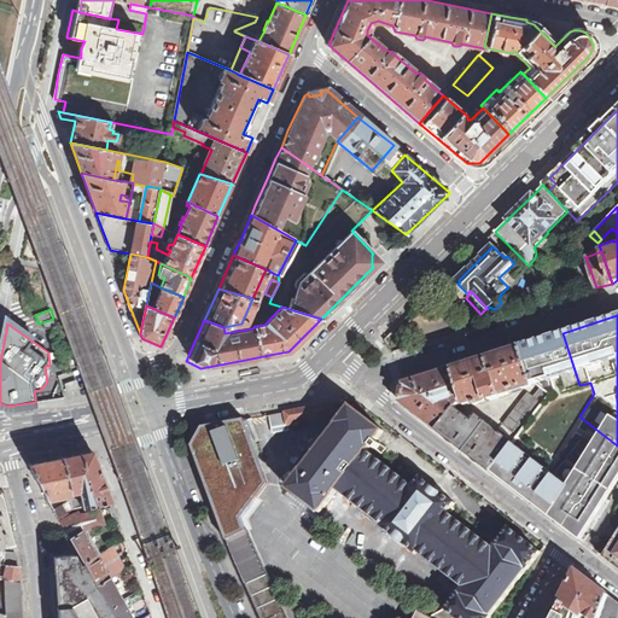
[(523,347),(534,383),(541,388),(549,395),(579,385),(563,333),(523,347)]
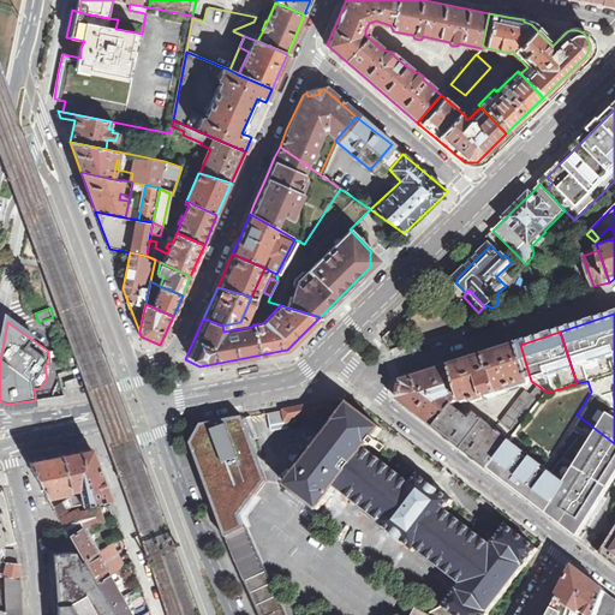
[(451,366),(459,390),(463,402),(472,400),(473,402),(497,395),(499,398),(509,394),(509,392),(508,389),(531,381),(520,345),(512,347),(493,353),(451,366)]
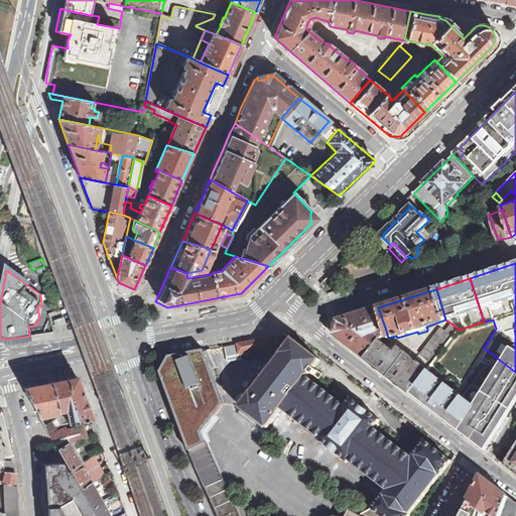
[(366,359),(379,341),(383,337),(381,329),(385,328),(378,307),(338,320),(335,336),(366,359)]
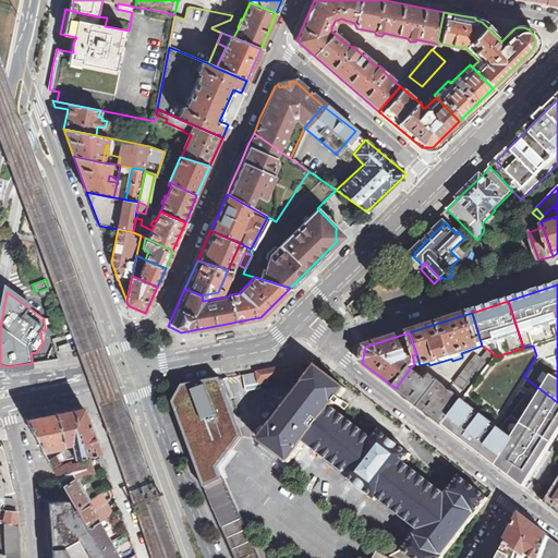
[(483,359),(490,364),(496,356),(488,350),(483,359)]
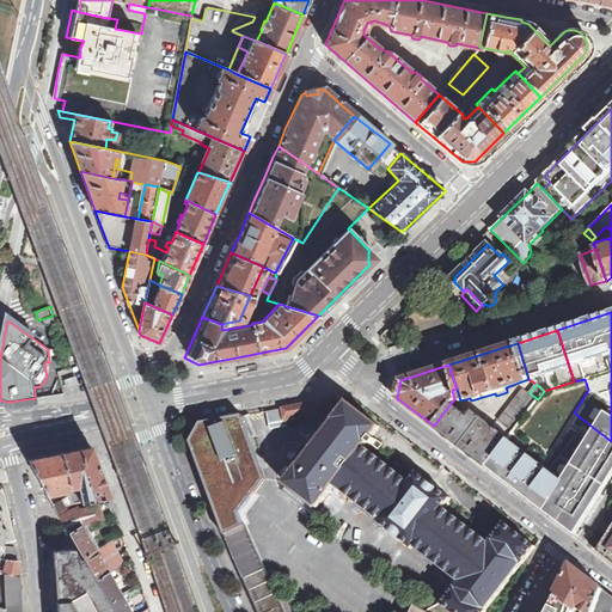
[(518,396),(532,407),(538,399),(530,393),(524,389),(518,396)]
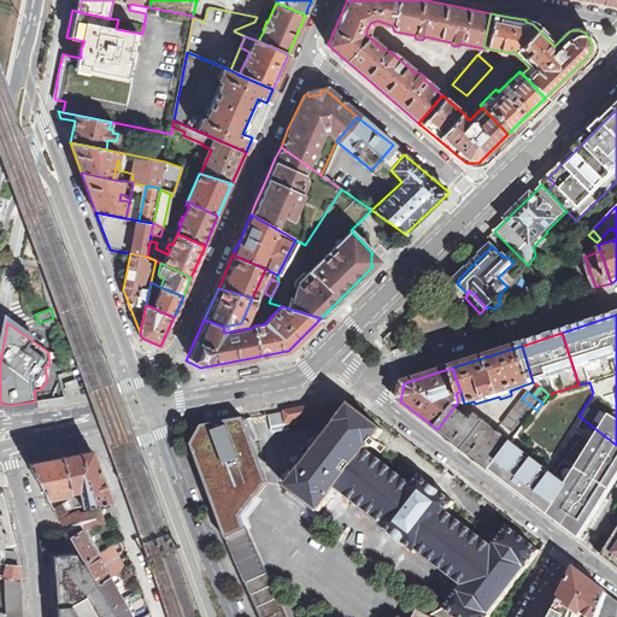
[(516,407),(530,418),(536,410),(522,399),(516,407)]
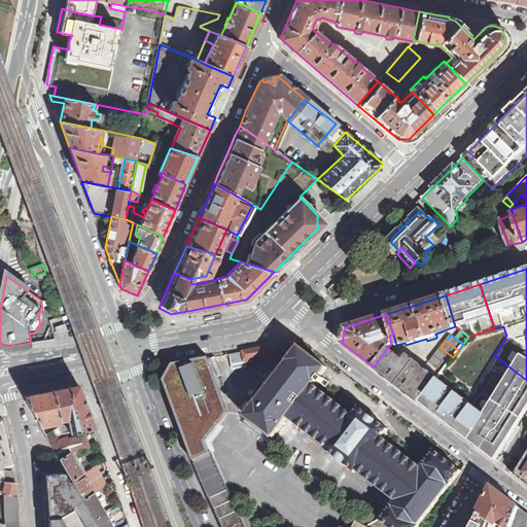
[(287,351),(290,350),(289,343),(231,354),(233,369),(247,366),(246,362),(288,354),(287,351)]
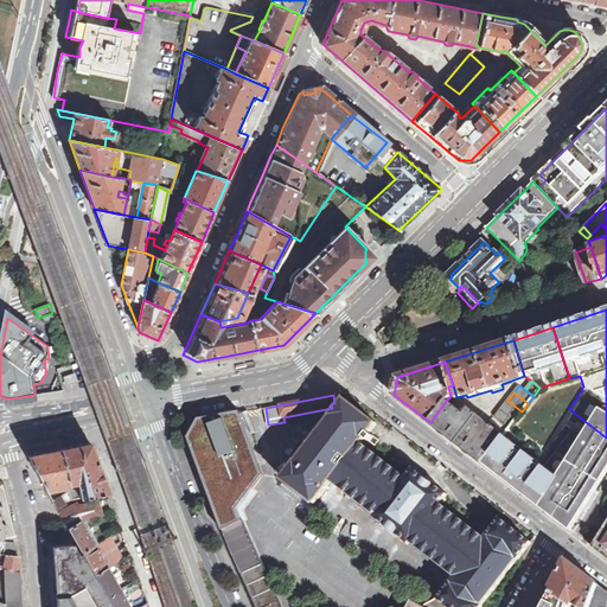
[(439,599),(425,606),(481,606),(484,605),(483,604),(517,557),(518,558),(531,542),(500,518),(487,535),(489,535),(486,538),(441,503),(448,493),(414,468),(407,478),(362,442),(364,439),(365,440),(366,438),(370,440),(374,435),(370,432),(377,423),(346,400),(333,416),(334,417),(298,465),(298,464),(285,480),(315,505),(328,487),(327,486),(332,481),(377,516),(376,518),(409,544),(411,542),(457,577),(452,582),(451,582),(439,599)]
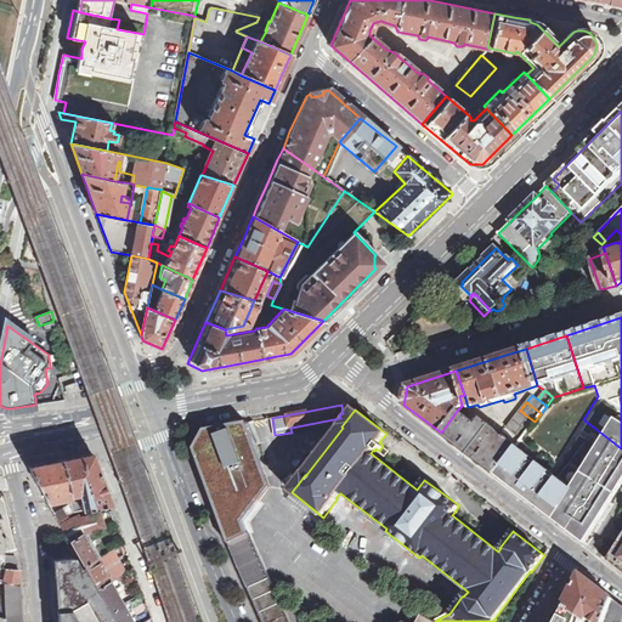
[(441,433),(496,474),(516,446),(516,445),(508,439),(481,418),(476,424),(457,411),(441,433)]
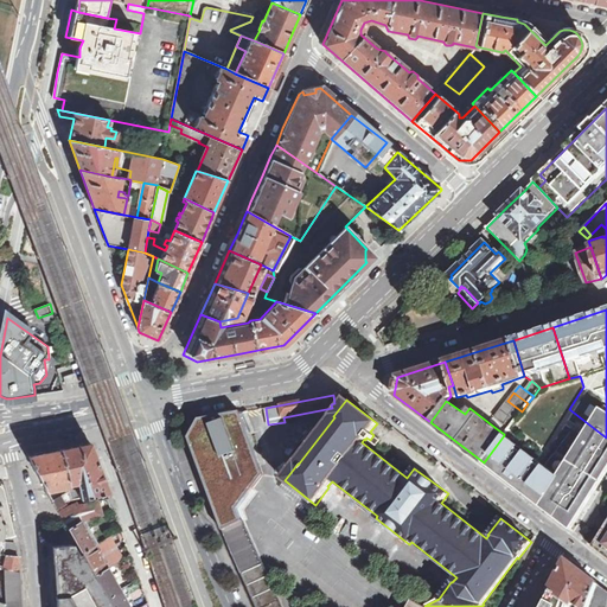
[(502,408),(516,419),(522,411),(508,401),(502,408)]
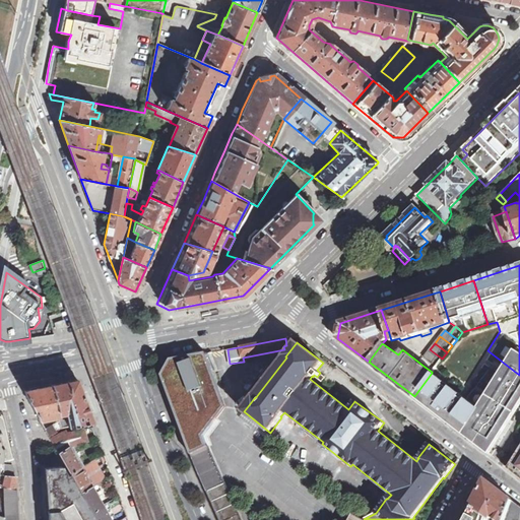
[(425,356),(437,366),(442,359),(430,349),(425,356)]
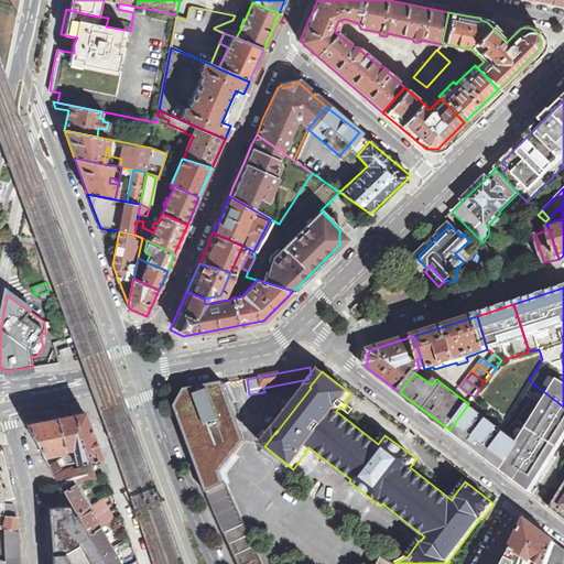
[(506,467),(532,488),(540,476),(563,437),(563,407),(529,380),(507,415),(505,413),(496,425),(468,404),(449,430),(474,448),(502,470),(506,467)]
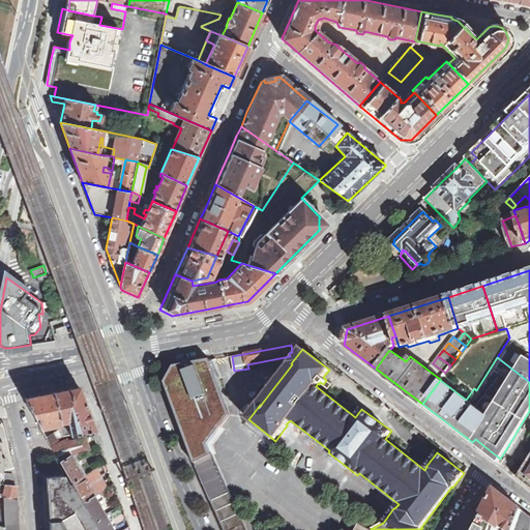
[(166,382),(196,463),(212,455),(207,445),(230,415),(210,360),(175,366),(166,382)]
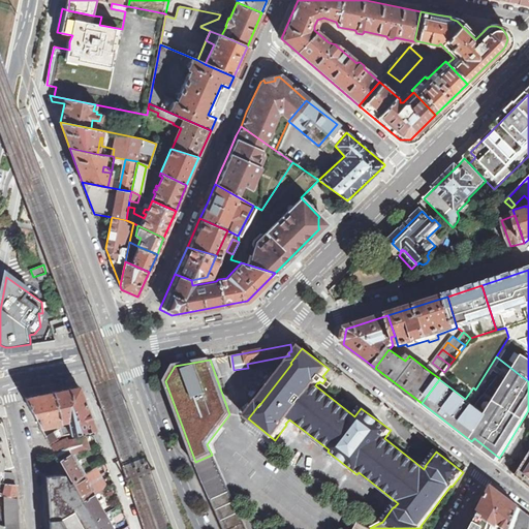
[(434,371),(432,373),(439,378),(444,372),(432,363),(429,367),(434,371)]
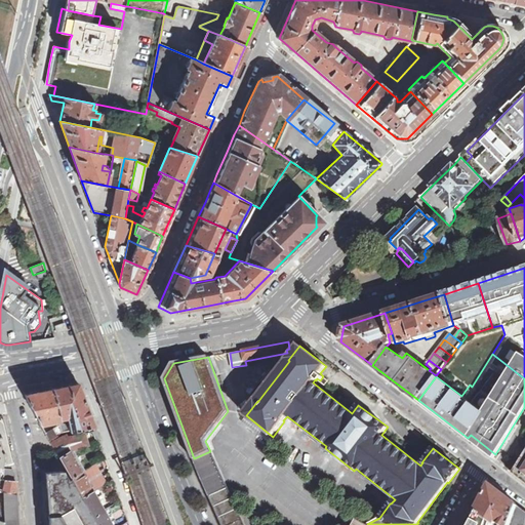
[(264,385),(260,382),(272,369),(268,365),(259,367),(246,386),(256,393),(264,385)]
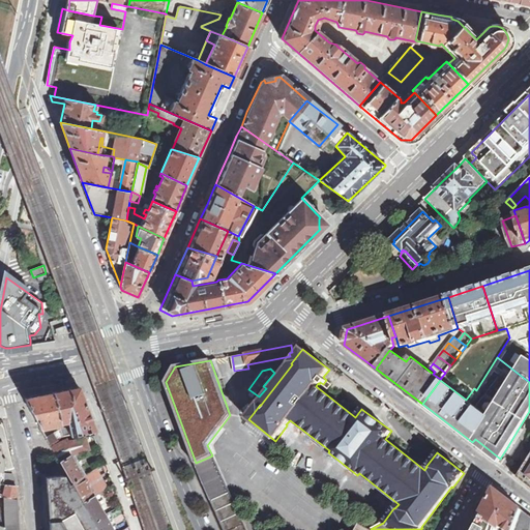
[(62,437),(94,430),(79,386),(54,391),(59,422),(67,420),(68,428),(61,429),(61,431),(62,437)]
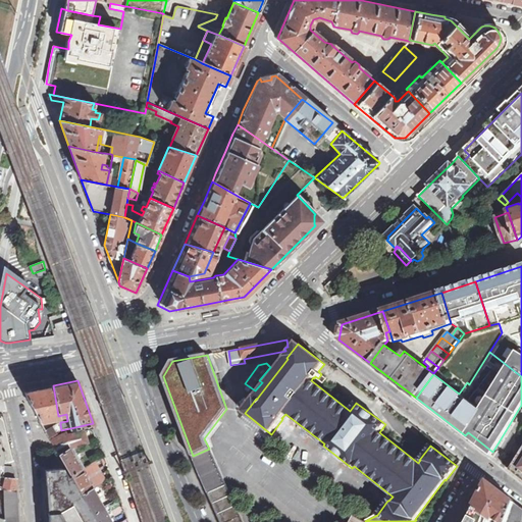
[(59,417),(58,416),(53,385),(24,392),(27,399),(33,409),(40,421),(59,417)]
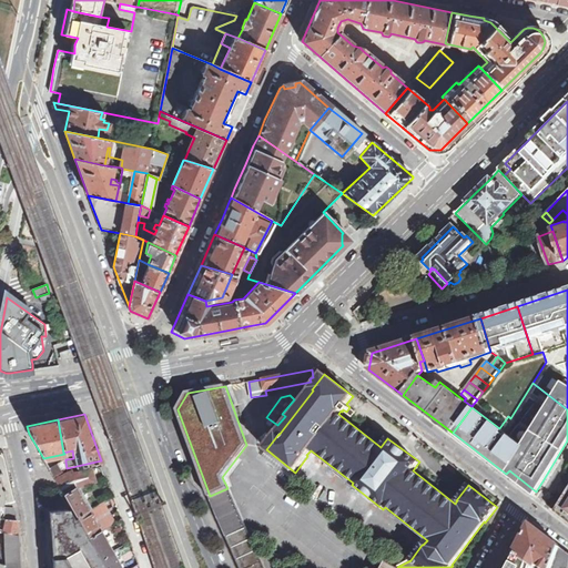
[(0,519),(6,519),(17,520),(0,450),(0,519)]
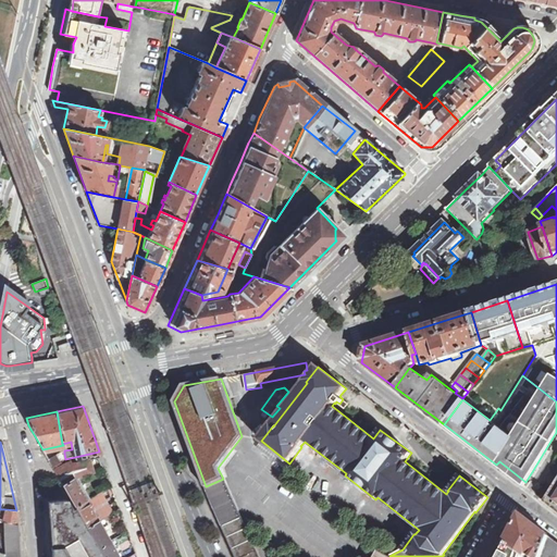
[(65,459),(64,453),(49,461),(52,467),(65,459)]
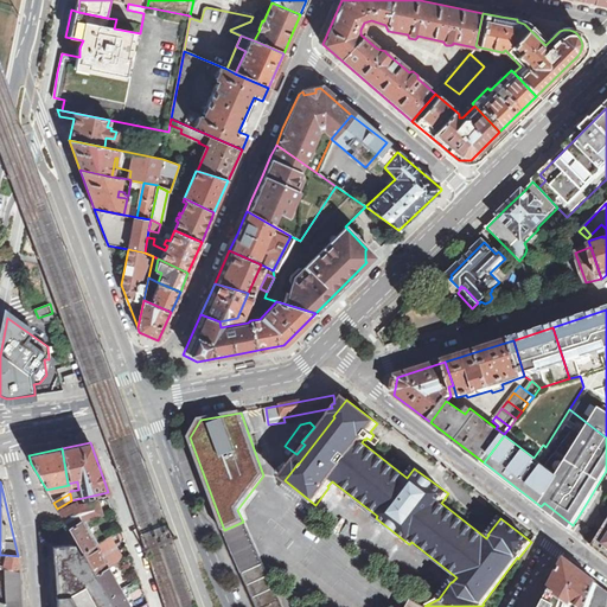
[(82,551),(94,545),(81,523),(113,511),(108,499),(78,504),(76,502),(72,504),(58,511),(82,551)]
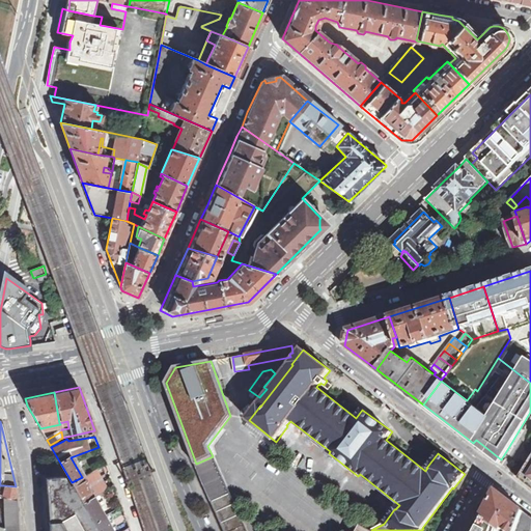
[(213,456),(196,464),(199,472),(207,492),(217,511),(225,530),(247,530),(215,455),(213,456)]
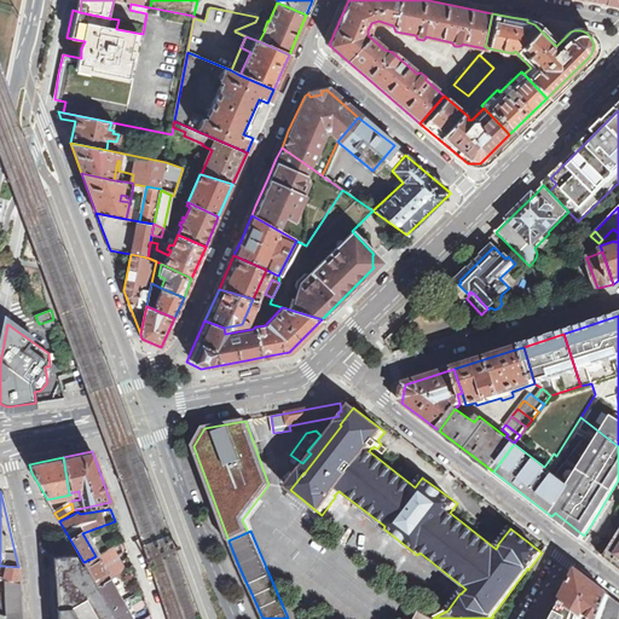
[(618,532),(605,557),(618,568),(618,532)]
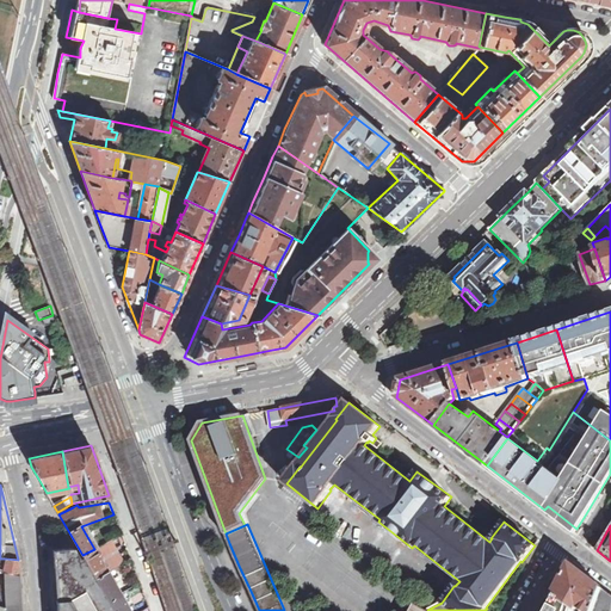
[(112,539),(97,547),(110,575),(125,569),(112,539)]
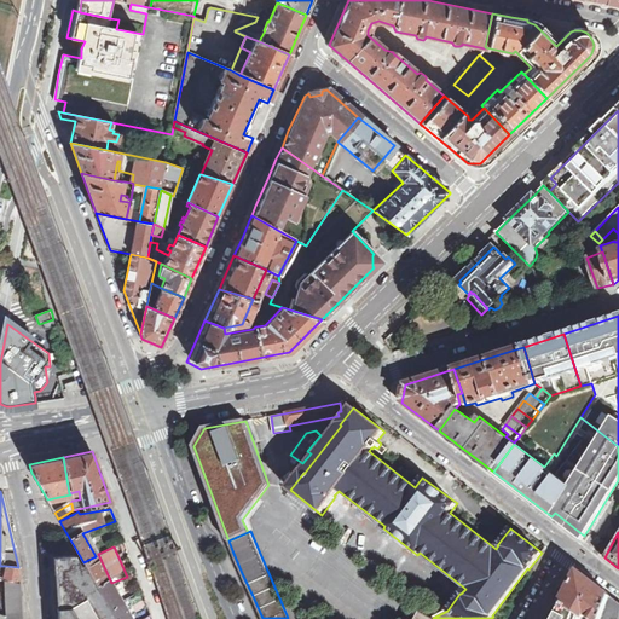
[(114,618),(109,609),(96,585),(84,563),(81,565),(75,555),(55,556),(56,573),(57,597),(58,618),(114,618)]
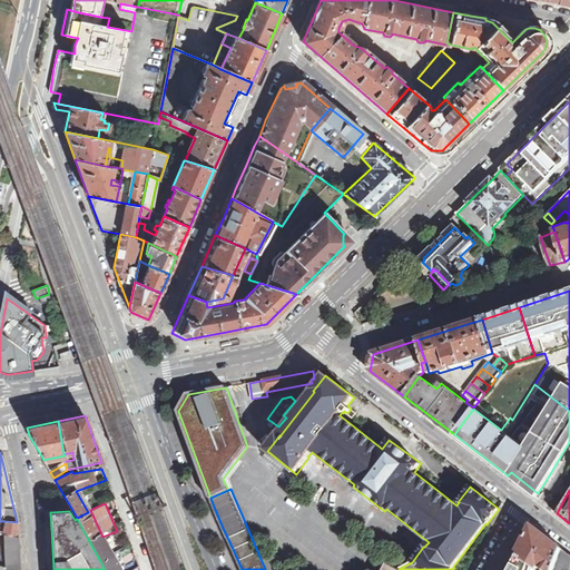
[(88,539),(100,533),(88,512),(77,518),(77,519),(88,539)]
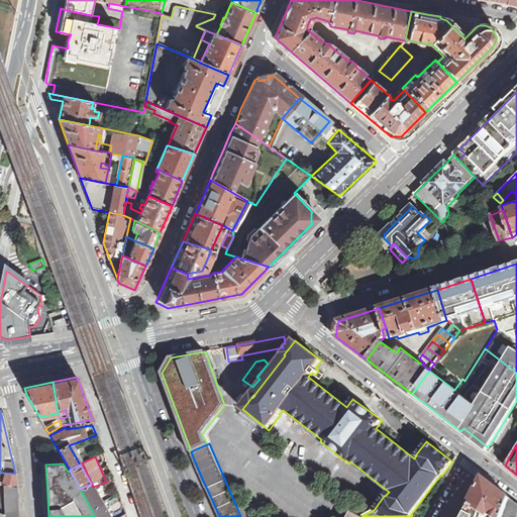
[(502,516),(510,498),(484,478),(483,478),(469,504),(487,516),(488,516),(490,514),(494,516),(502,516)]
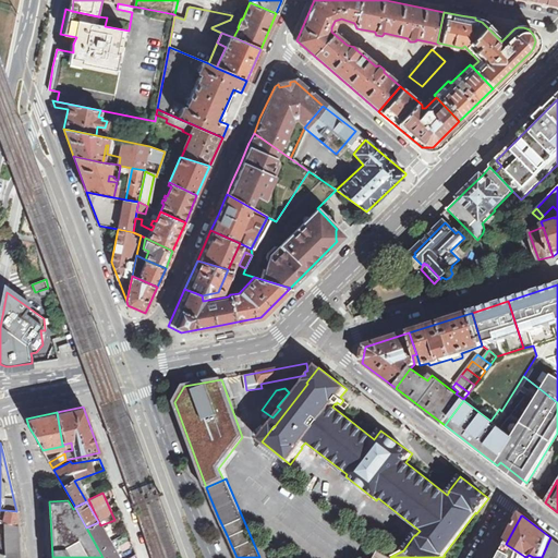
[(20,557),(17,524),(3,522),(1,532),(0,537),(0,557),(20,557)]
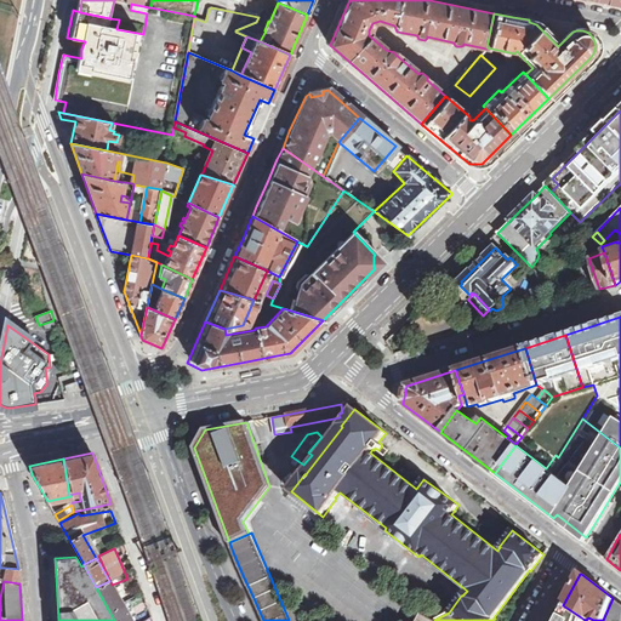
[(109,611),(121,604),(109,581),(96,587),(109,611)]
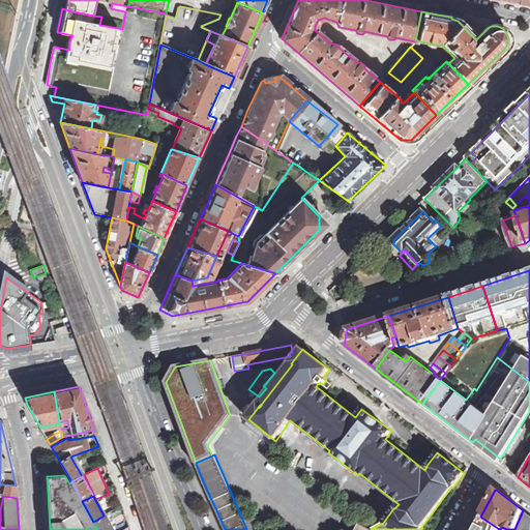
[(529,529),(529,516),(523,510),(514,529),(529,529)]
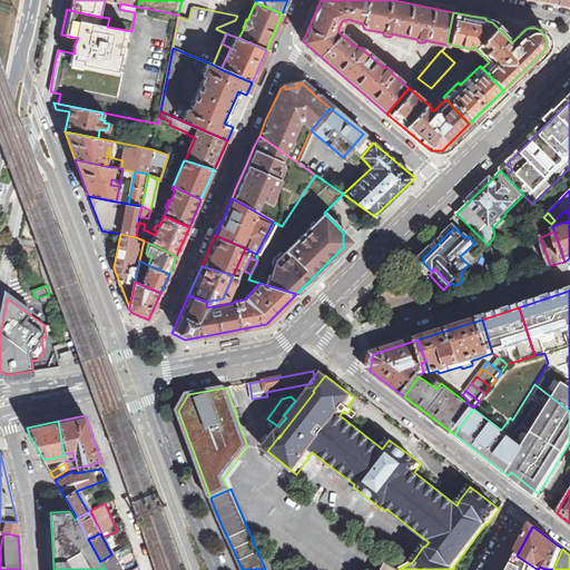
[(105,569),(120,569),(111,554),(100,561),(105,569)]
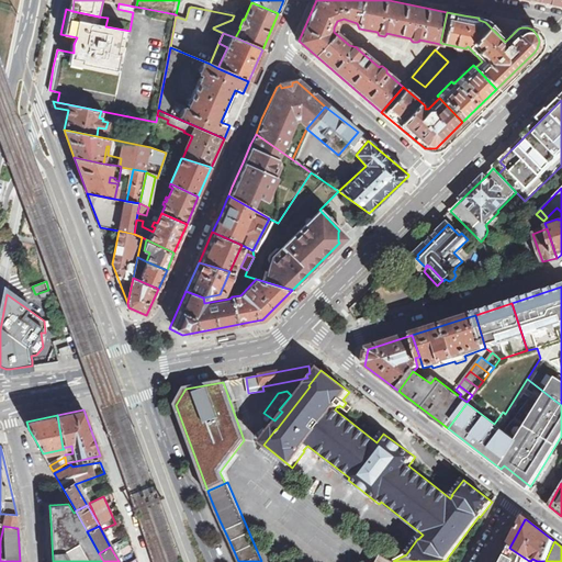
[(529,561),(509,548),(504,560),(502,561),(529,561)]
